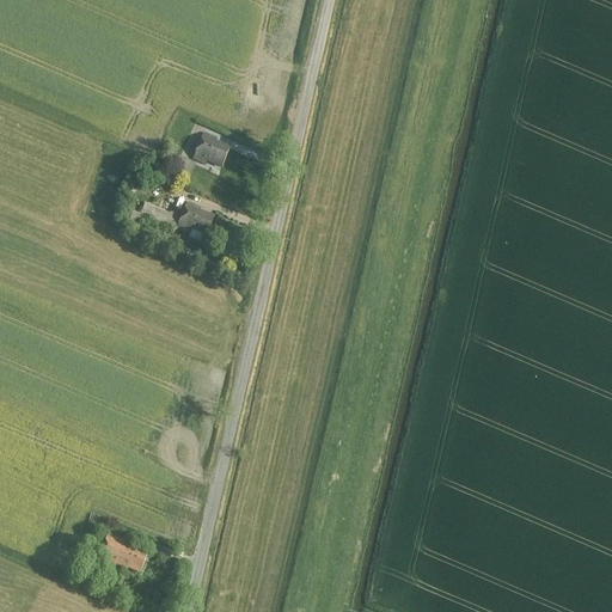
[(203,135),(194,158),(224,170),(233,147),(203,135)]
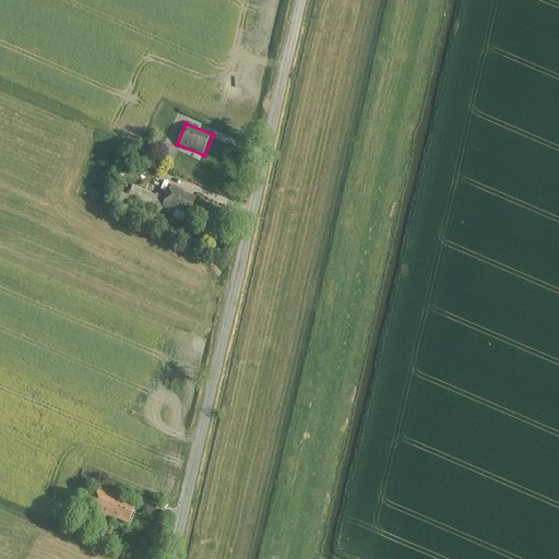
[(159,154),(175,161),(180,147),(164,141),(159,154)]
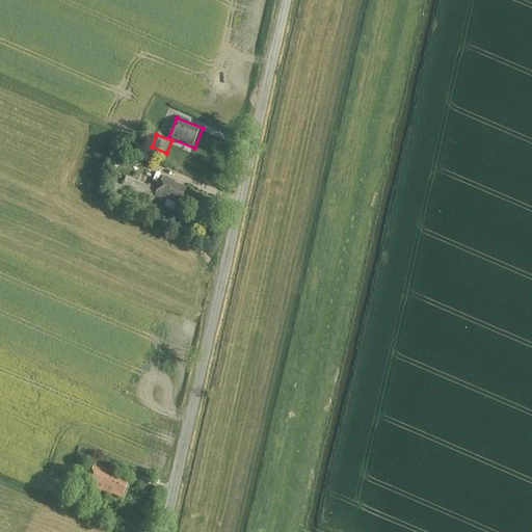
[(164,176),(156,195),(191,209),(198,190),(164,176)]
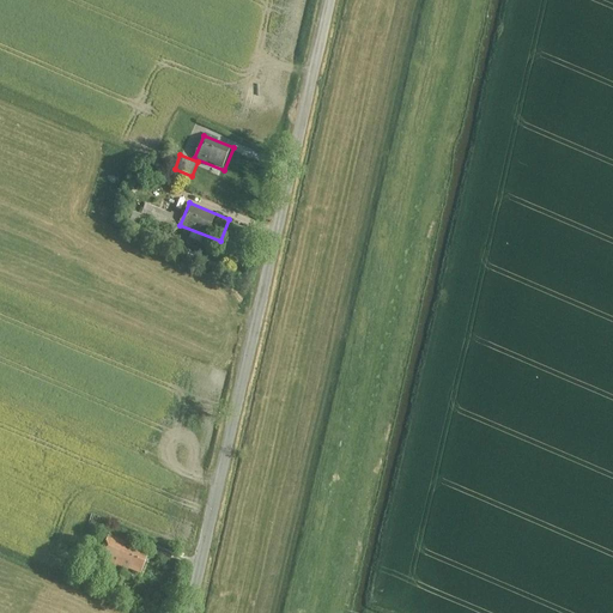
[(139,222),(147,225),(151,218),(135,210),(129,223),(137,226),(139,222)]
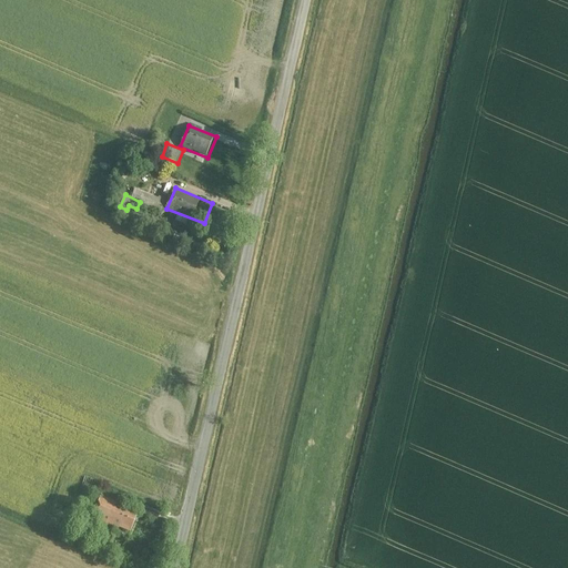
[(139,510),(102,495),(93,517),(130,531),(139,510)]
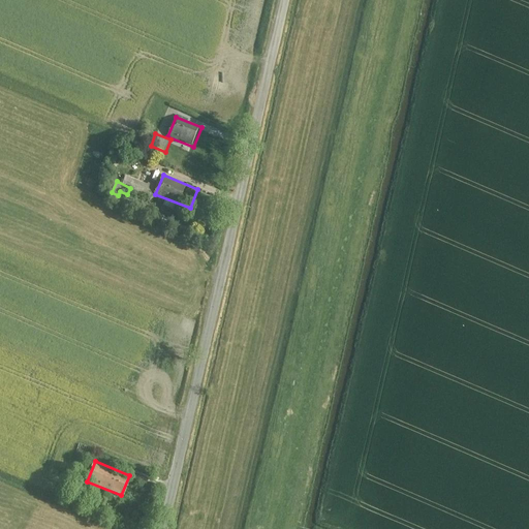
All buildings are outlined.
